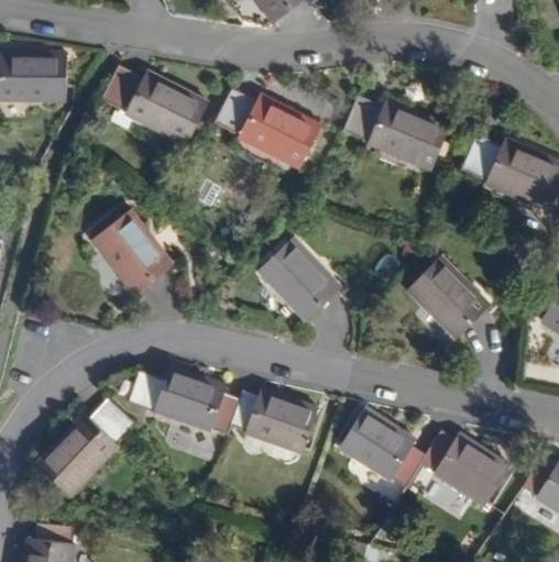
[(253,0),(272,23),(303,0),(253,0)]
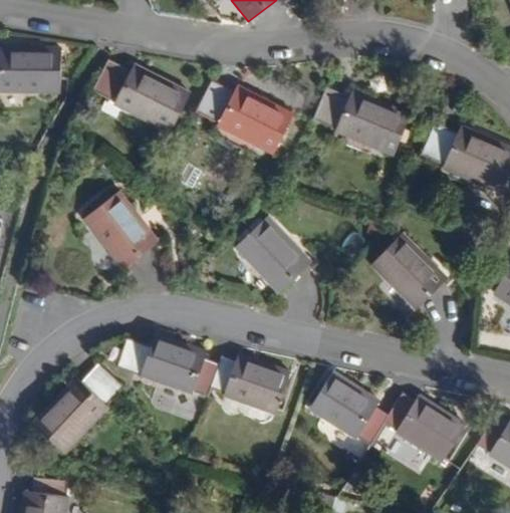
[(0,92),(59,92),(59,47),(0,47),(0,92)]
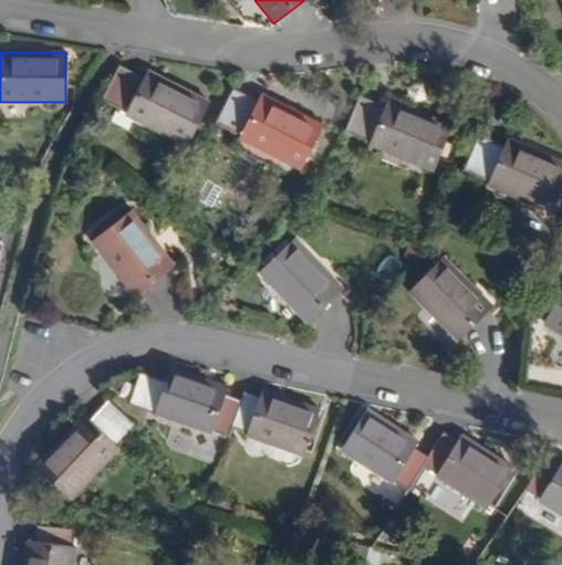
[(187,146),(209,103),(147,71),(143,77),(120,65),(102,98),(126,111),(125,115),(187,146)]
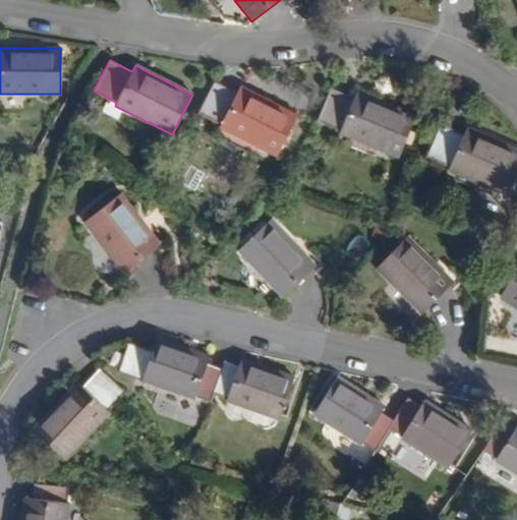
[(278,157),(298,116),(239,85),(236,93),(214,81),(197,113),(220,123),(220,128),(278,157)]
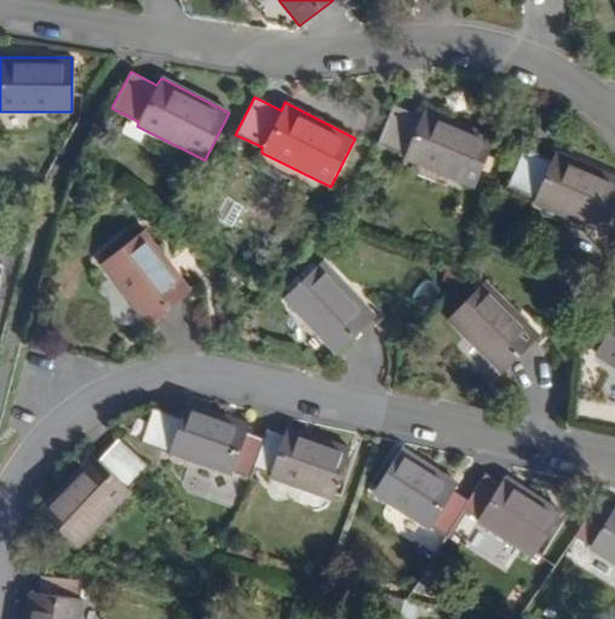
[(475,188),(496,138),(421,108),(418,116),(394,105),(378,144),(404,155),(403,158),(475,188)]
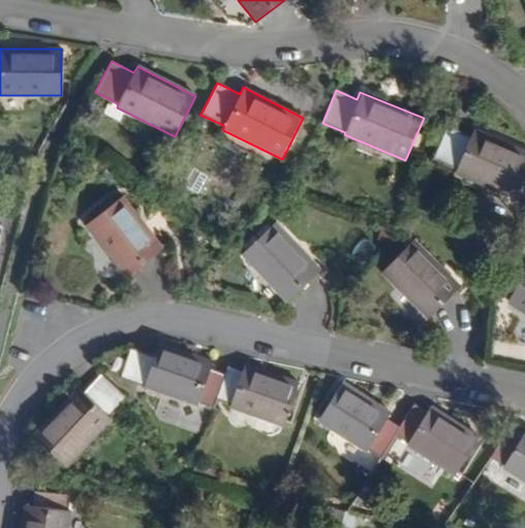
[(518,199),(524,181),(524,152),(473,129),(470,136),(446,126),(432,159),(457,169),(456,172),(498,190),(518,199)]
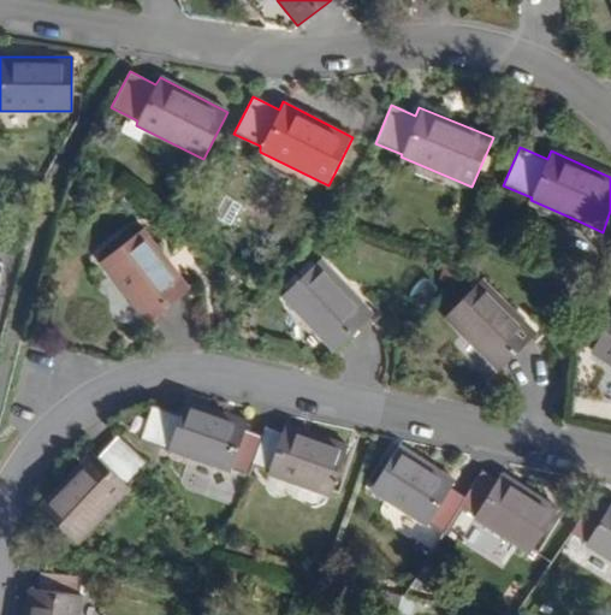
[(580,222),(531,200),(526,210),(575,234),(580,222)]
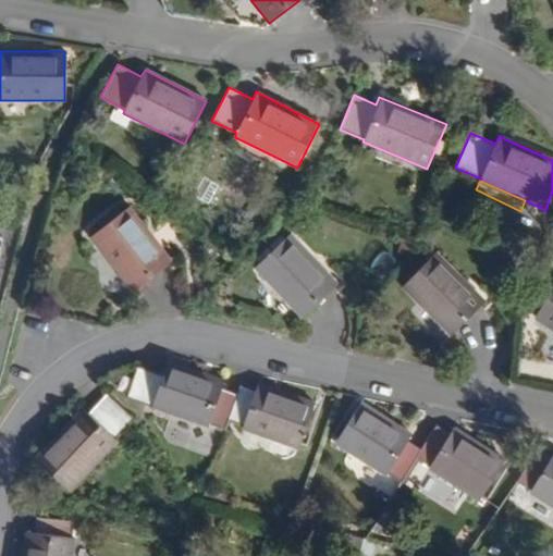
[(171,263),(128,208),(90,236),(134,292),(171,263)]
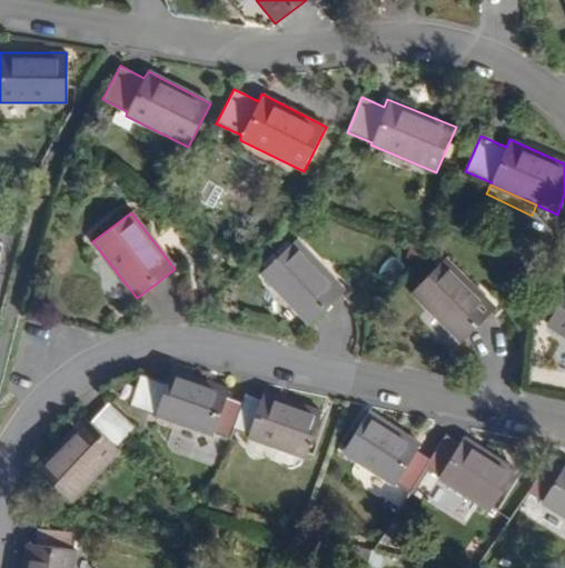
[(345,292),(295,239),(259,273),(308,325),(345,292)]
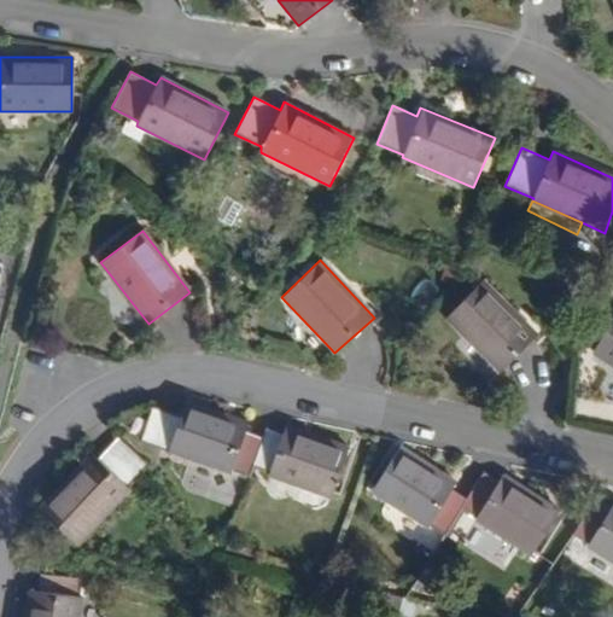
[(538,335),(483,281),(443,319),(500,374),(538,335)]
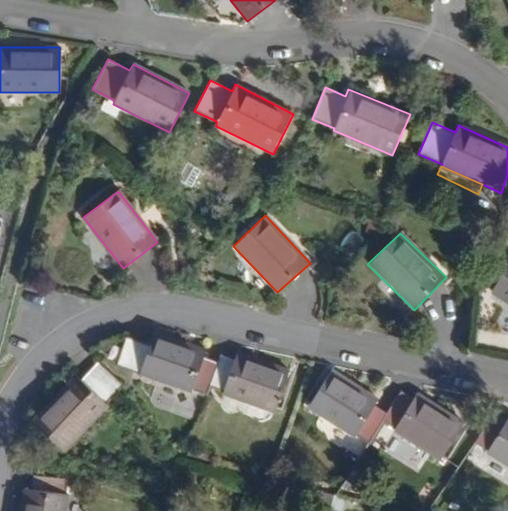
[(507,264),(489,293),(507,304),(507,264)]
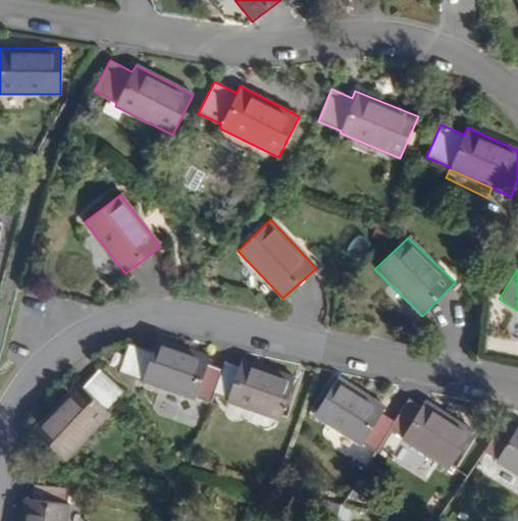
[(208,364),(210,357),(156,340),(151,352),(127,344),(116,372),(195,400),(196,397),(210,403),(213,394),(221,369),(208,364)]
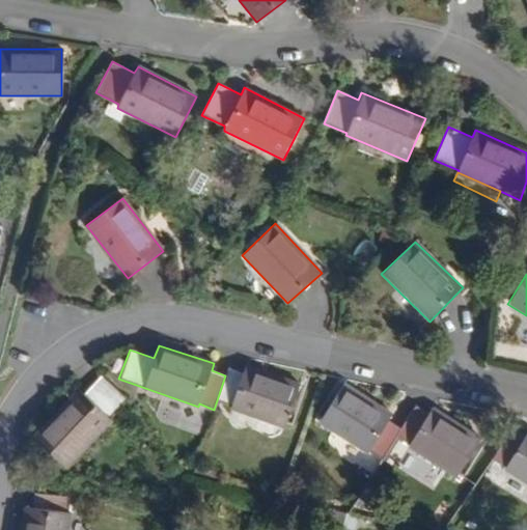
[(285,429),(300,387),(245,367),(243,374),(227,369),(225,375),(217,400),(231,406),(230,409),(285,429)]
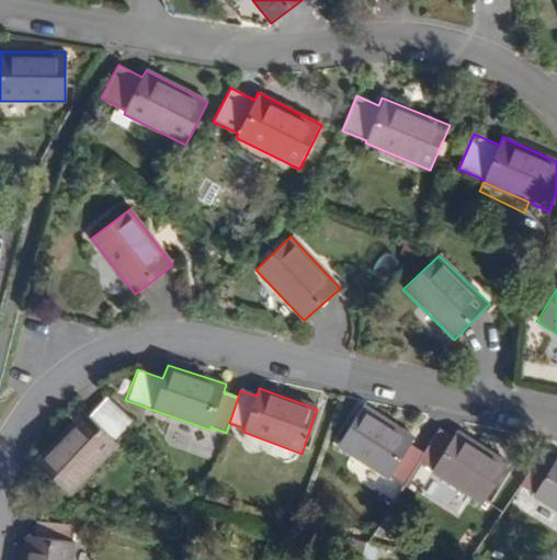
[(69,496),(117,446),(114,444),(133,422),(105,397),(88,418),(82,411),(35,461),(69,496)]
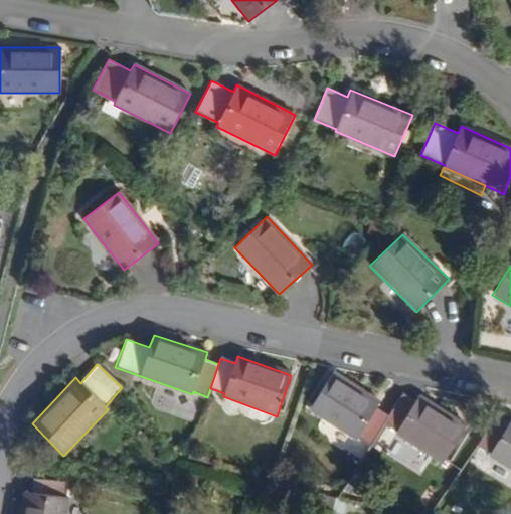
[(388,416),(377,409),(381,403),(332,372),(308,410),(356,442),(358,438),(370,447),(384,423),(388,416)]
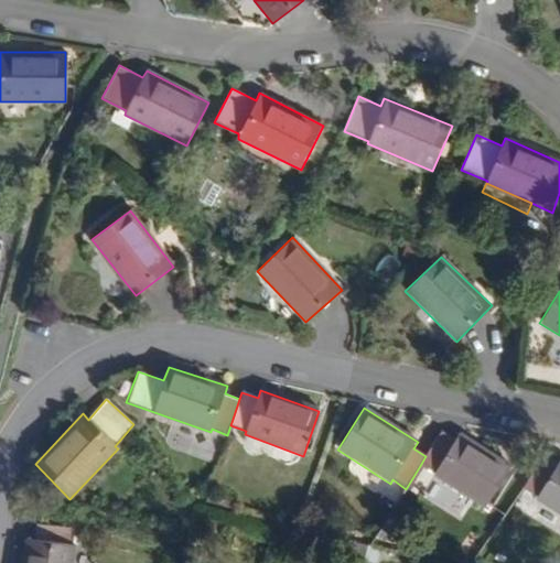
[(512,468),(459,434),(455,441),(441,432),(426,456),(421,464),(434,471),(432,476),(486,510),(512,468)]
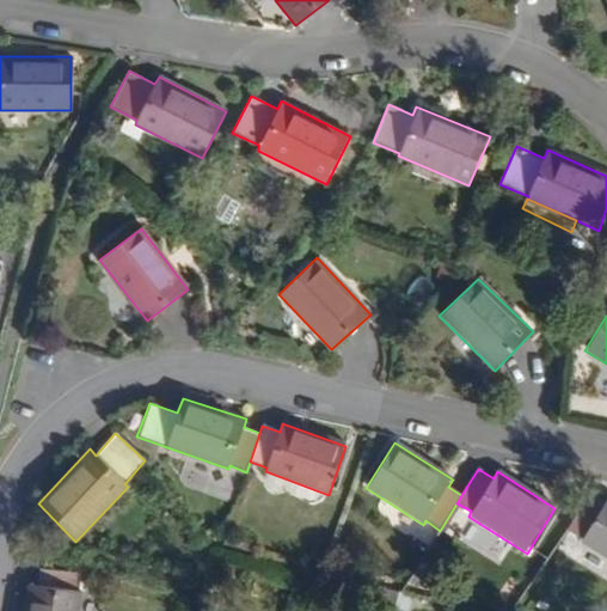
[(606,560),(606,498),(604,505),(589,495),(566,531),(581,539),(580,543),(606,560)]
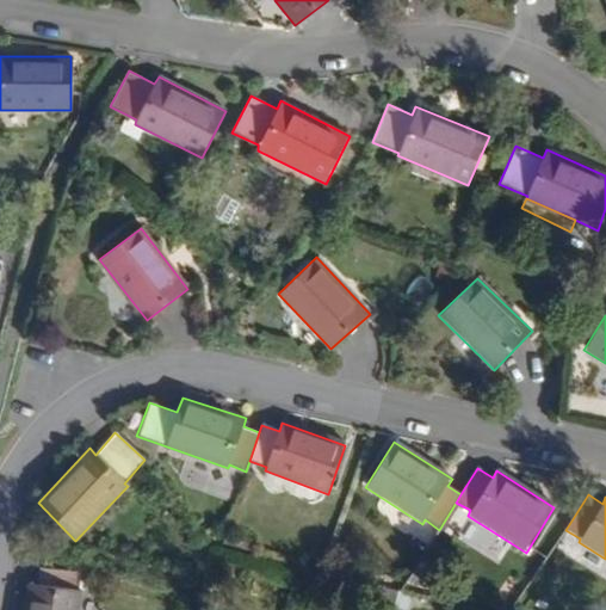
[(78,609),(80,591),(76,590),(79,572),(37,568),(36,585),(26,584),(24,609),(78,609)]
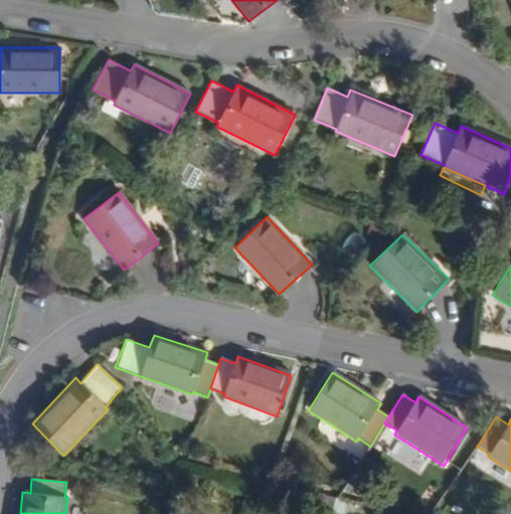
[(331,513),(331,512),(334,498),(310,492),(306,511),(319,513),(331,513)]
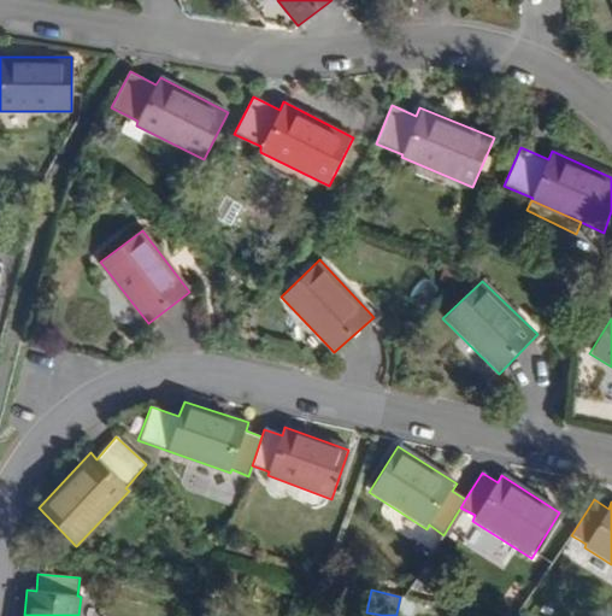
[(407,615),(411,615),(415,600),(400,597),(396,614),(407,615)]
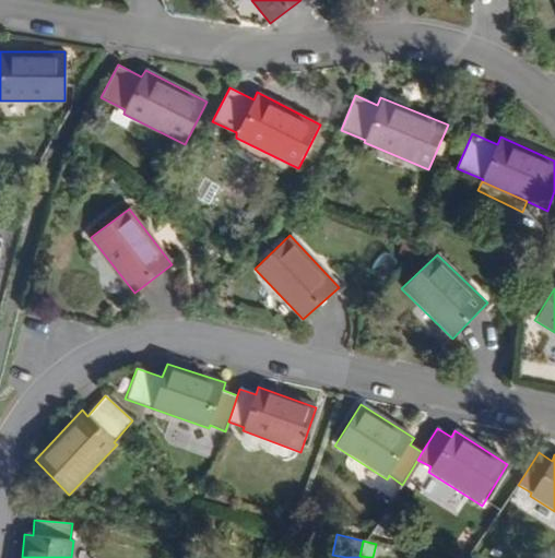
All buildings are outlined.
